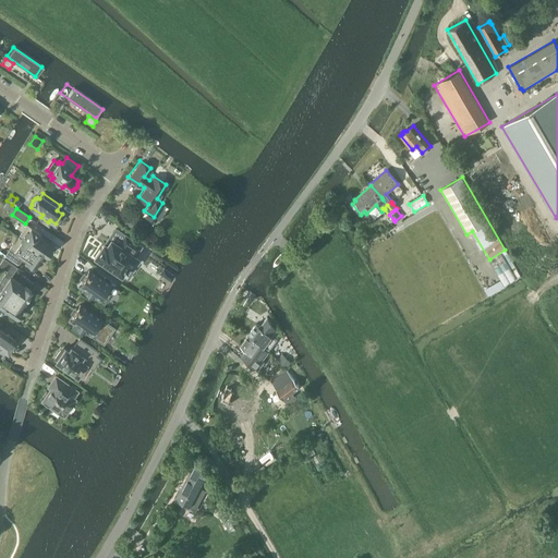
[(41,234),(26,225),(19,235),(17,237),(44,254),(46,256),(52,245),(49,244),(39,237),(41,234)]
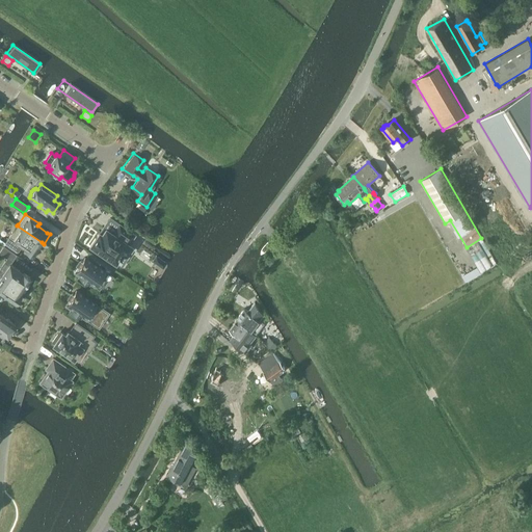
[(96,237),(90,245),(115,263),(115,262),(122,267),(130,256),(127,254),(132,246),(128,244),(134,235),(120,224),(113,234),(106,229),(102,235),(99,233),(96,237)]
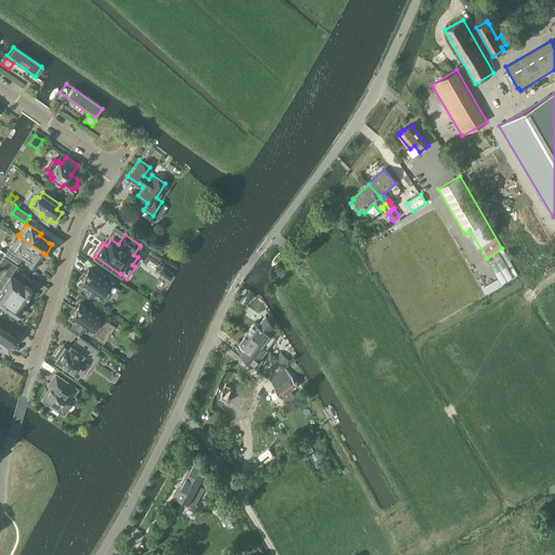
[(43,253),(17,235),(10,247),(5,253),(18,262),(23,256),(35,265),(37,262),(40,261),(41,259),(41,256),(43,253)]
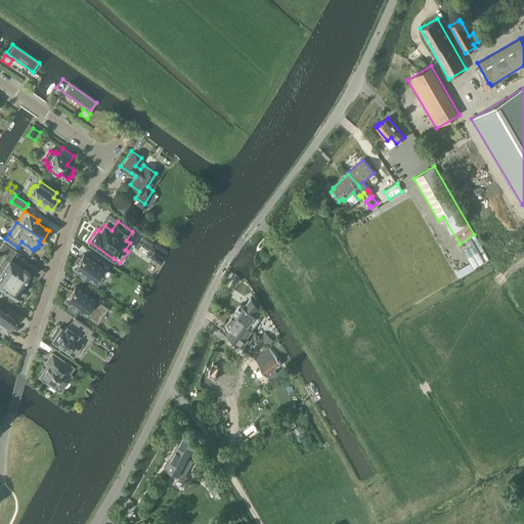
[(474,234),(460,244),(474,268),(489,259),(474,234)]
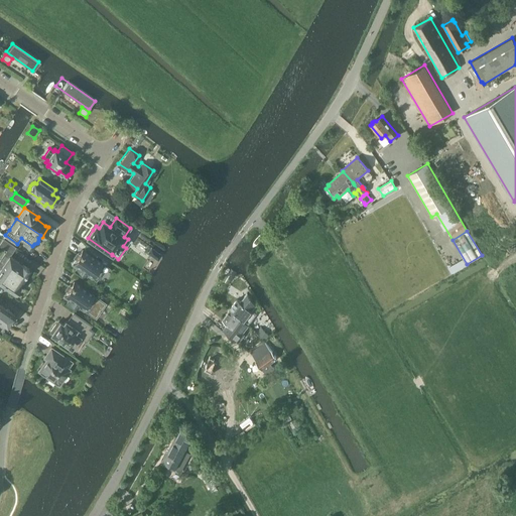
[(3,239),(0,243),(0,245),(11,253),(15,247),(3,239)]
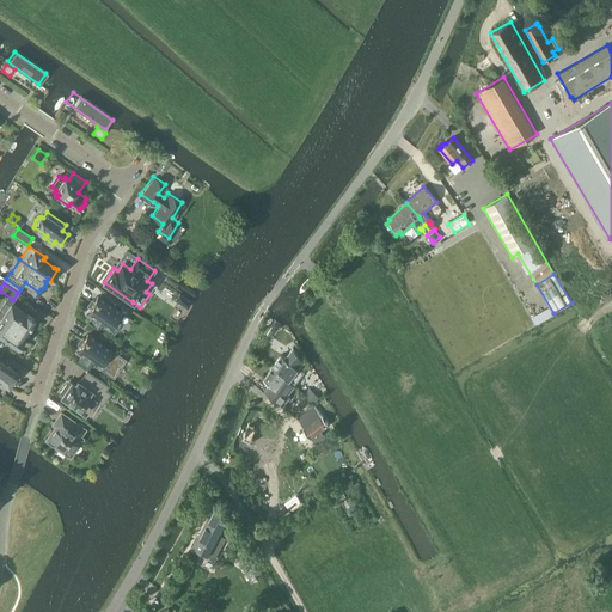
[(179,294),(175,300),(182,305),(185,298),(179,294)]
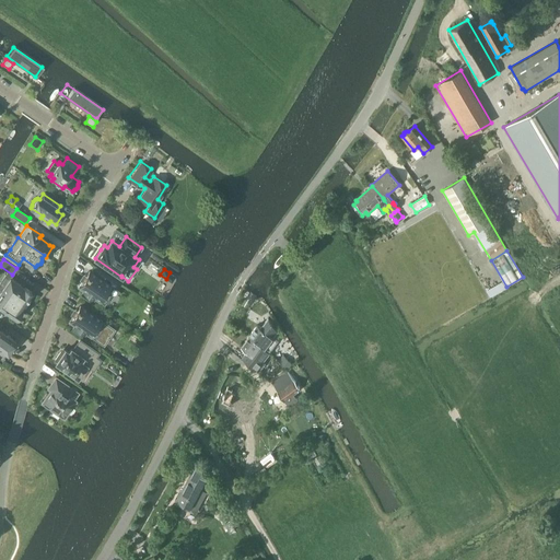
[(90,271),(79,287),(83,290),(94,298),(104,304),(112,294),(109,292),(113,288),(90,271)]
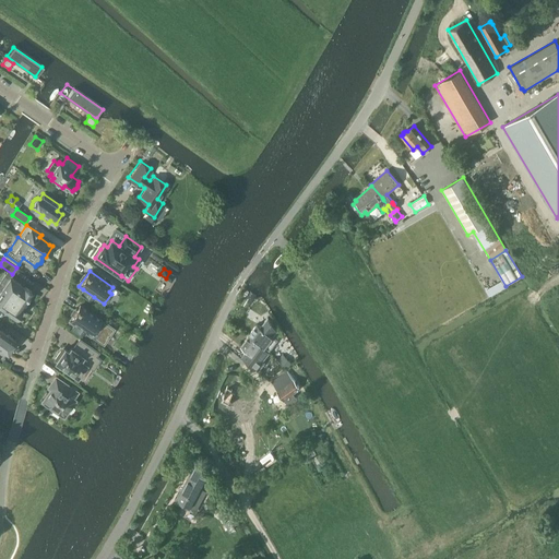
[(2,288),(23,304),(32,292),(10,277),(2,288)]
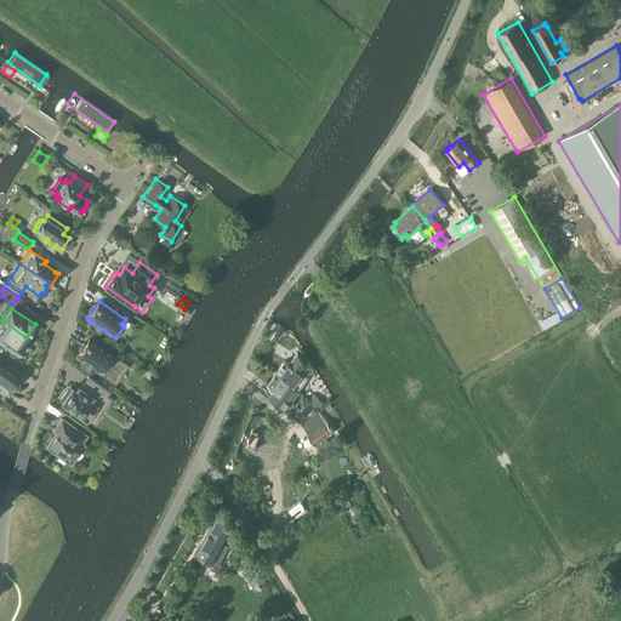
[(26,337),(3,320),(0,319),(0,340),(18,352),(24,342),(23,342),(24,340),(26,337)]
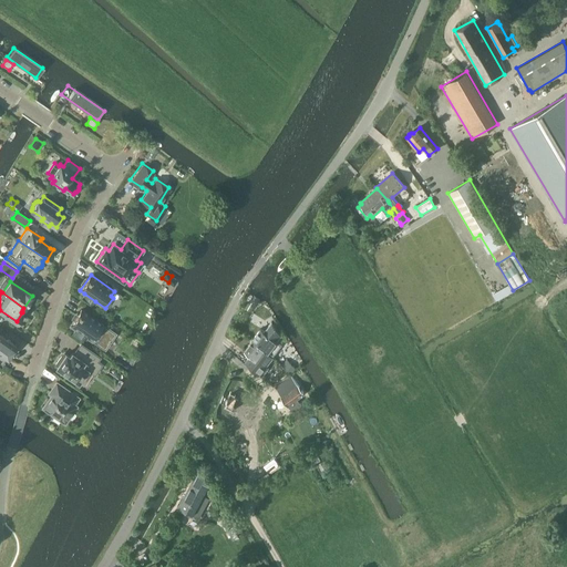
[(81,310),(71,325),(75,329),(72,333),(83,341),(85,337),(86,336),(96,342),(105,349),(115,333),(81,310)]
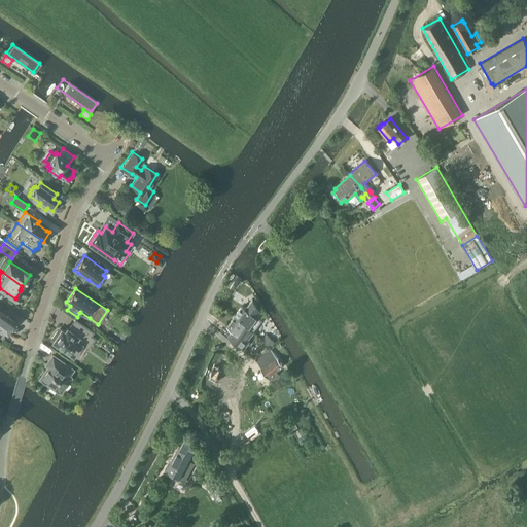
[(242,306),(235,315),(247,324),(251,329),(262,314),(260,309),(251,297),(244,307),(242,306)]
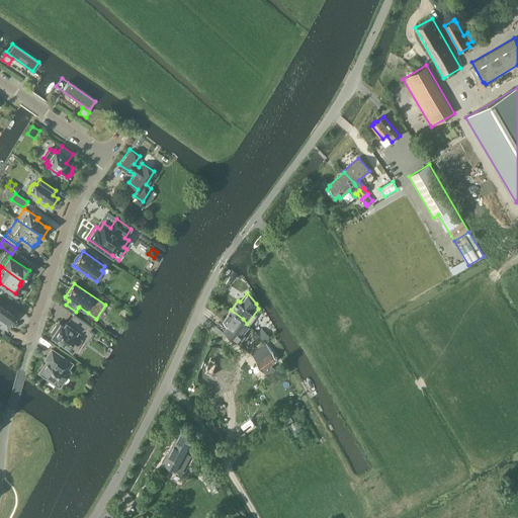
[(0,321),(8,326),(10,323),(12,323),(13,322),(14,320),(14,318),(15,317),(0,306),(0,321)]
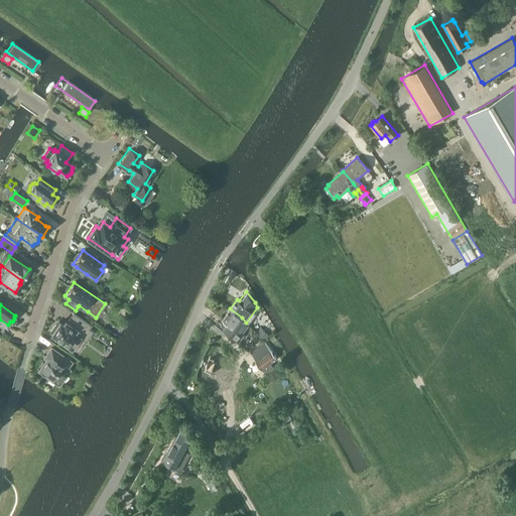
[(242,317),(230,308),(223,318),(228,323),(223,330),(240,343),(245,337),(243,335),(244,334),(238,330),(241,327),(237,324),(242,317)]
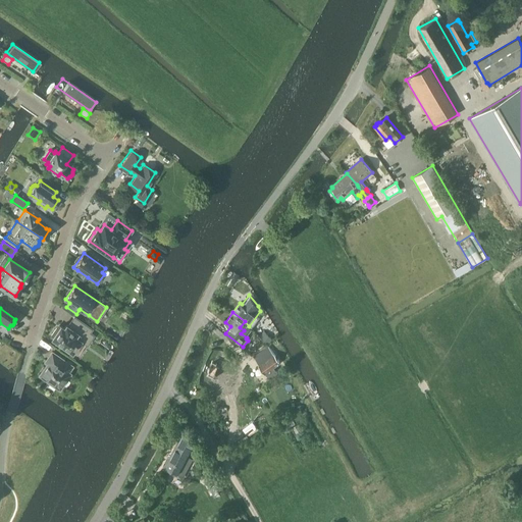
[(56,327),(51,335),(53,336),(52,338),(72,352),(81,341),(87,345),(94,335),(90,332),(92,329),(74,317),(68,326),(66,325),(64,328),(60,326),(58,329),(56,327)]
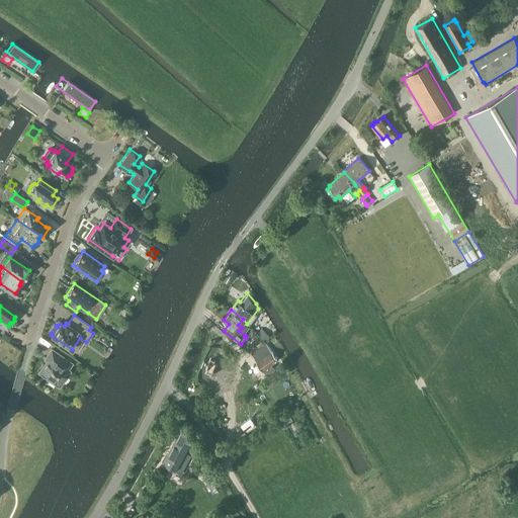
[(270,337),(262,329),(258,334),(266,342),(270,337)]
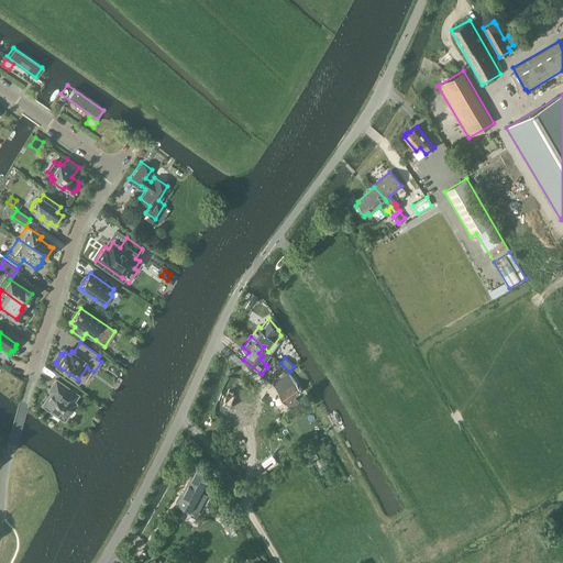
[(289,373),(274,384),(290,409),(300,403),(296,396),(302,392),(289,373)]
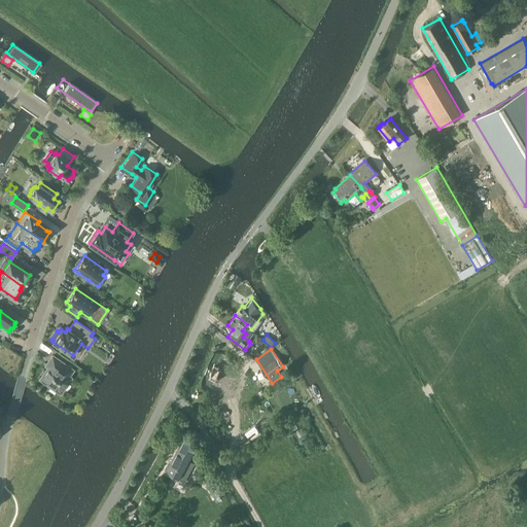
[(72,370),(53,356),(49,361),(51,363),(40,379),(60,392),(70,378),(68,376),(72,370)]
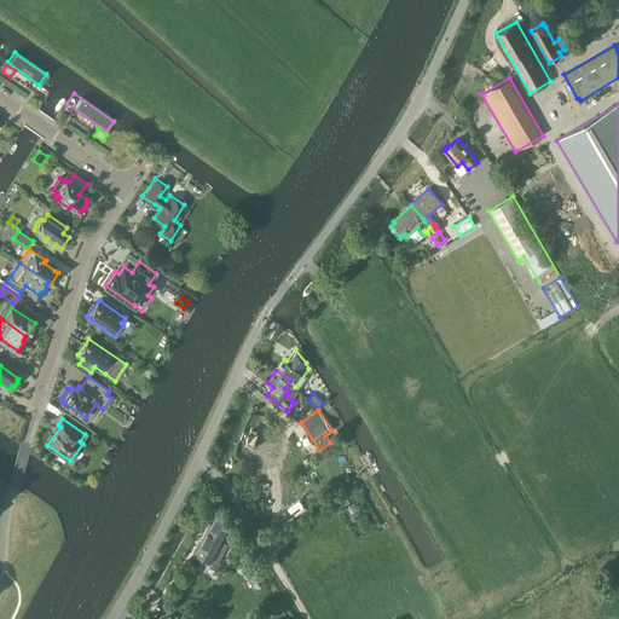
[(272,439),(252,431),(249,437),(247,437),(247,439),(247,440),(246,444),(255,447),(253,452),(270,460),(277,441),(272,439)]
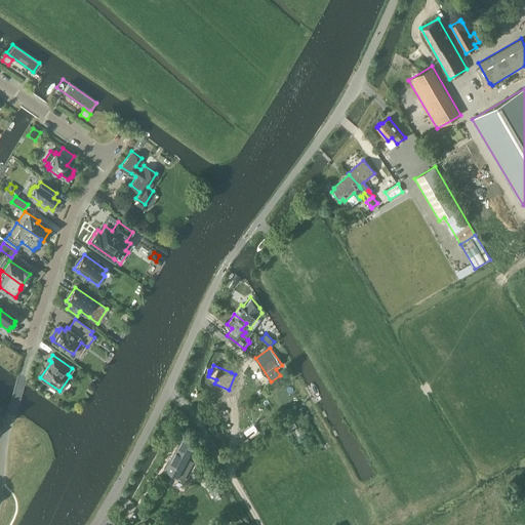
[(304,421),(300,416),(295,418),(298,425),(304,421)]
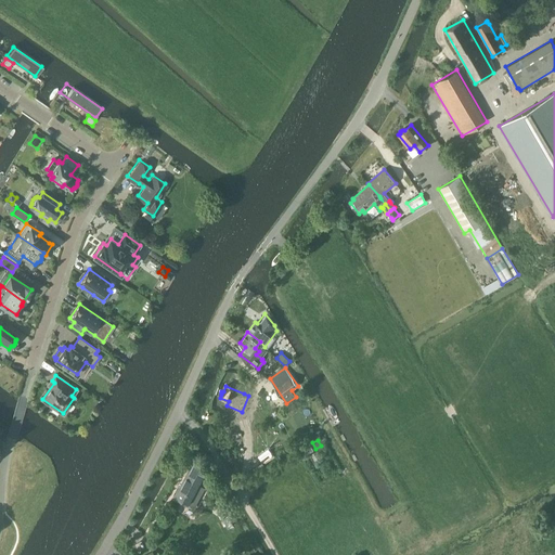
[(314,451),(311,446),(299,452),(302,457),(314,451)]
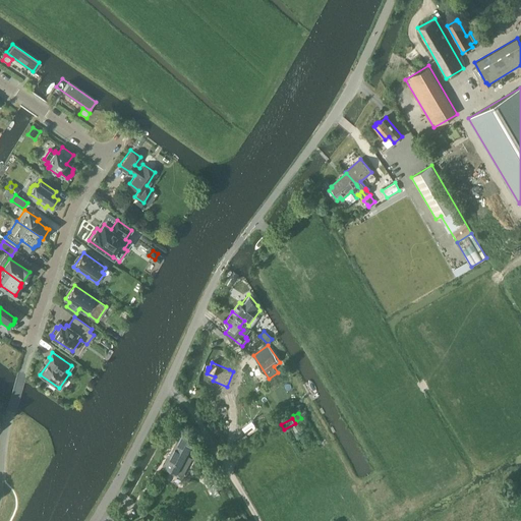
[(298,422),(291,425),(294,432),(301,428),(298,422)]
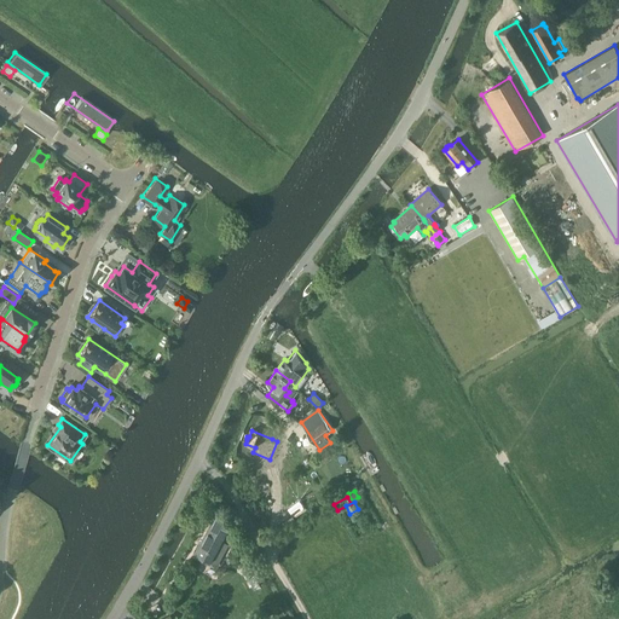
[(221,556),(229,544),(223,542),(231,527),(219,508),(195,554),(203,559),(202,561),(208,565),(209,561),(212,562),(217,554),(221,556)]
